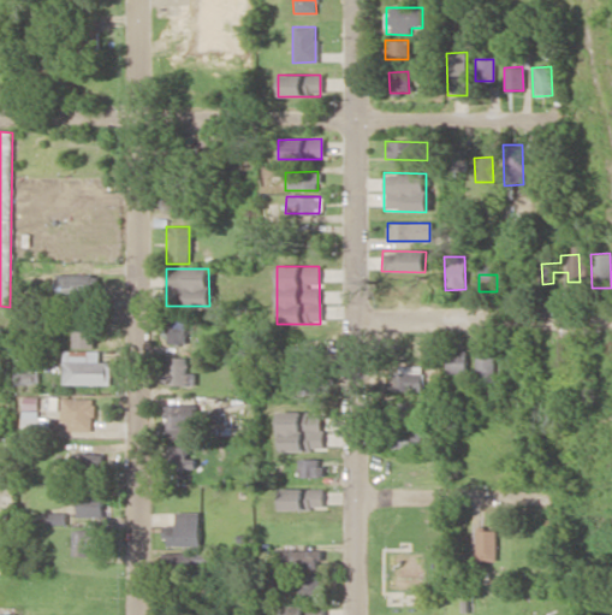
[(55,276),(55,297),(97,296),(97,276),(55,276)]
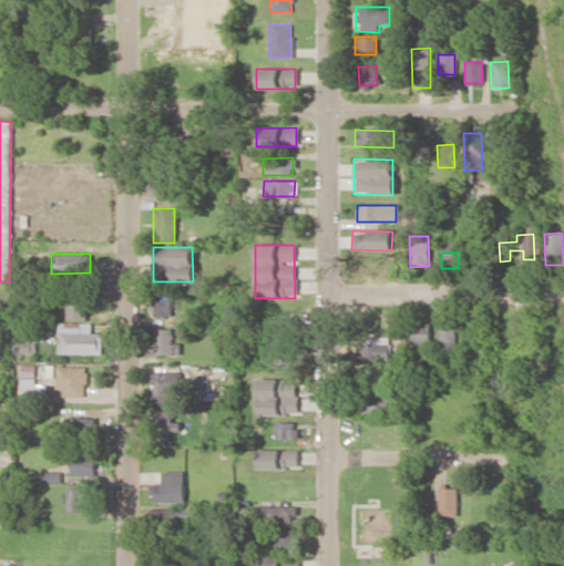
[(52,305),(65,306),(65,320),(84,320),(84,279),(52,278),(52,305)]
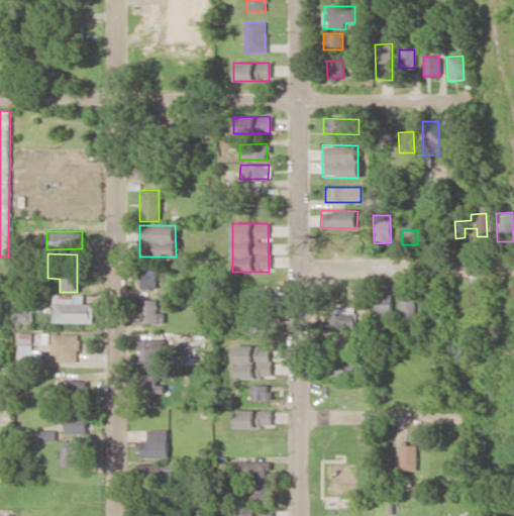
[(155,270),(137,269),(137,288),(155,289),(155,270)]
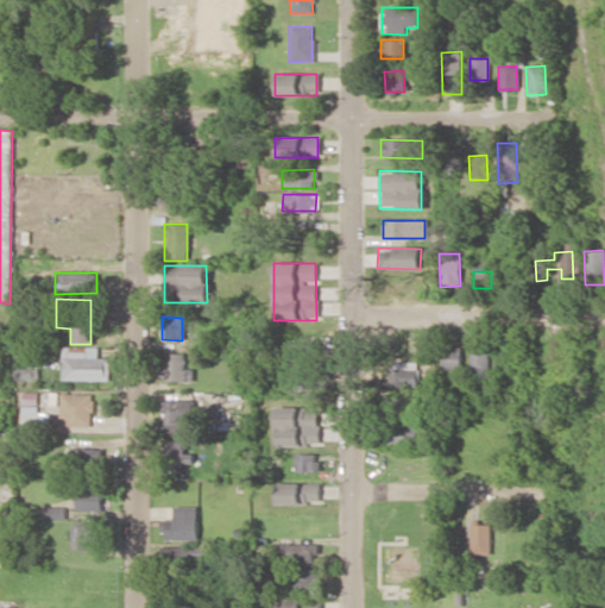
[(284,363),(310,363),(310,342),(283,343),(284,363)]
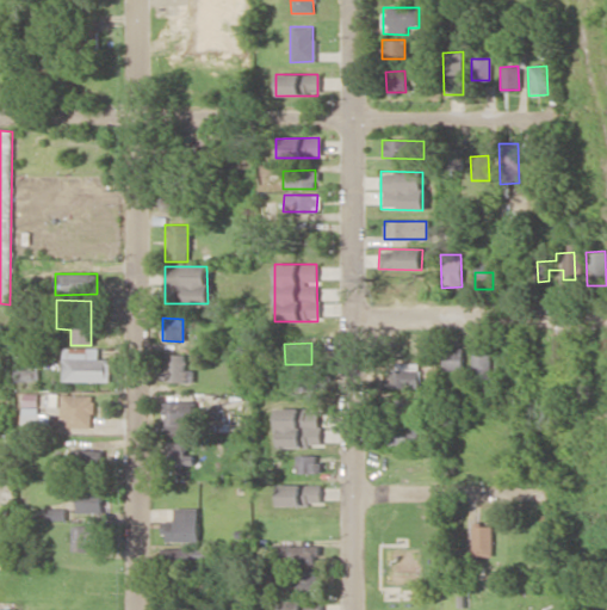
[(97,349),(61,347),(61,382),(109,383),(109,359),(97,359),(97,349)]
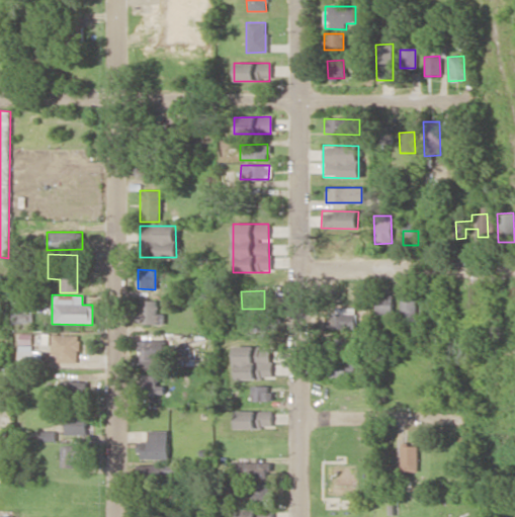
[(375,314),(391,314),(390,294),(374,294),(375,314)]
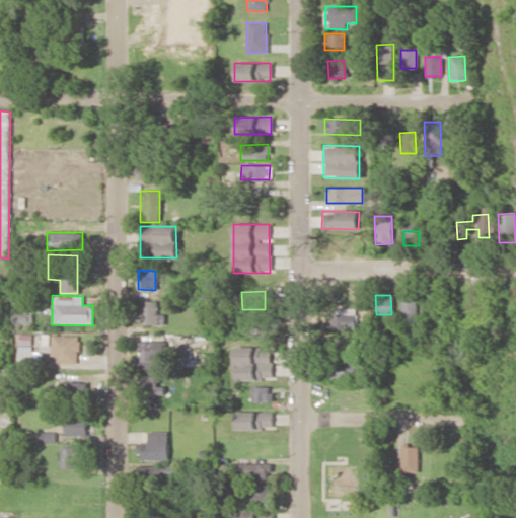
[(399,321),(415,322),(416,295),(400,295),(399,321)]
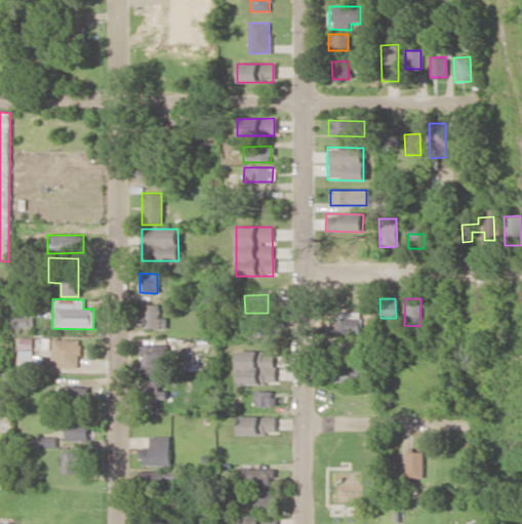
[(157,305),(142,305),(141,328),(162,328),(162,320),(157,319),(157,305)]
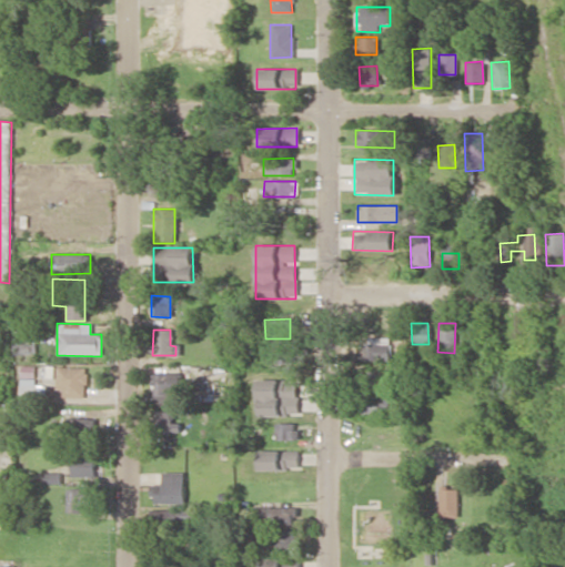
[(389,337),(356,338),(356,361),(390,361),(389,337)]
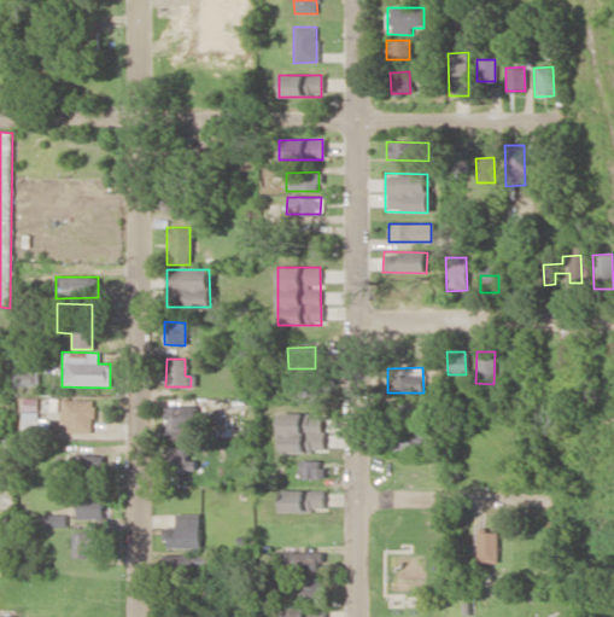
[(37,374),(13,374),(13,385),(37,385),(37,374)]
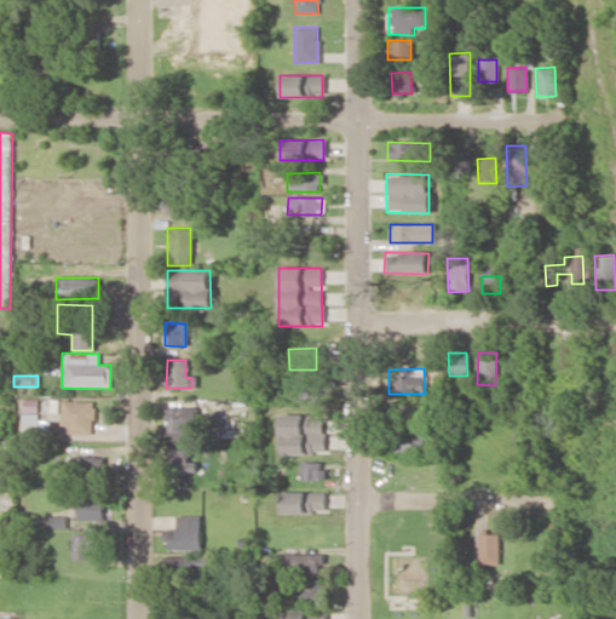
[(317,384),(298,383),(298,396),(317,397),(317,384)]
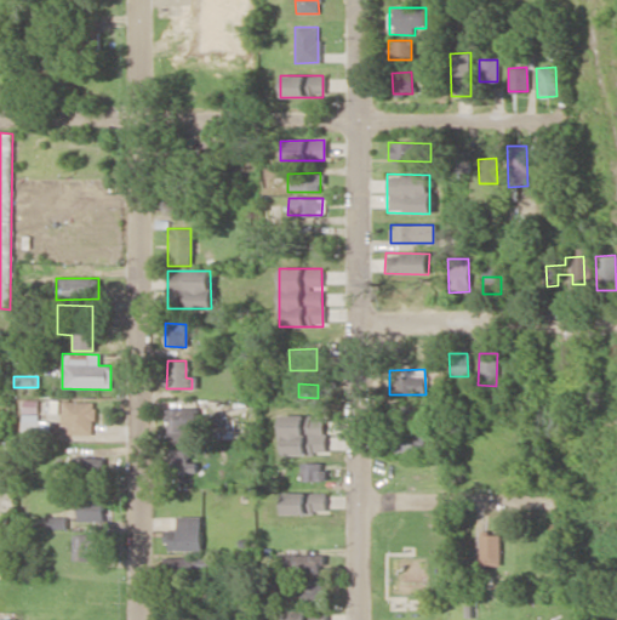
[(92,402),(60,402),(60,426),(67,426),(67,436),(92,436),(92,402)]
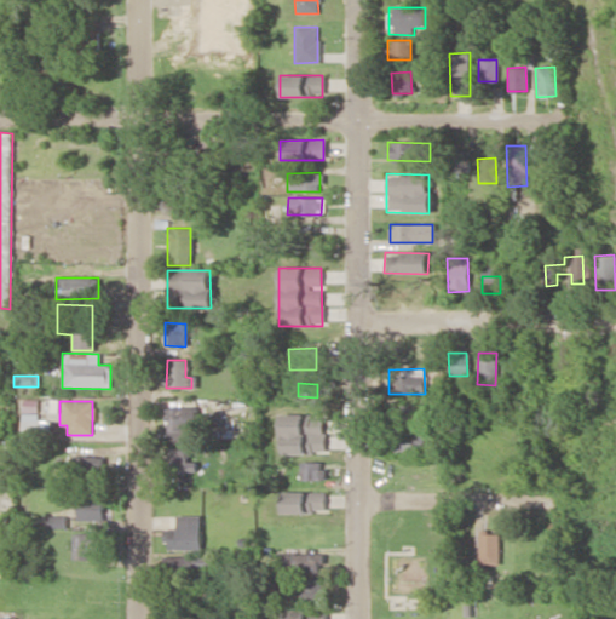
[(22,435),(42,434),(42,422),(36,422),(35,403),(21,403),(22,435)]
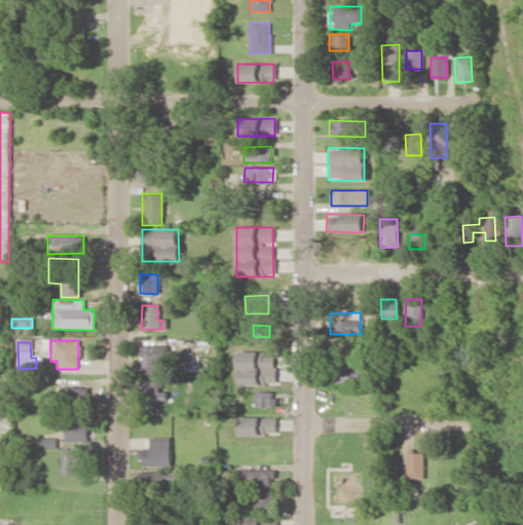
[(353,342),(331,343),(332,362),(353,361),(353,342)]
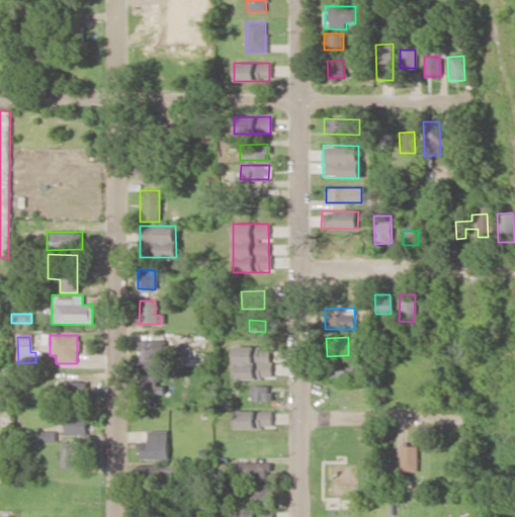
[(138,368),(162,367),(162,340),(138,341),(138,368)]
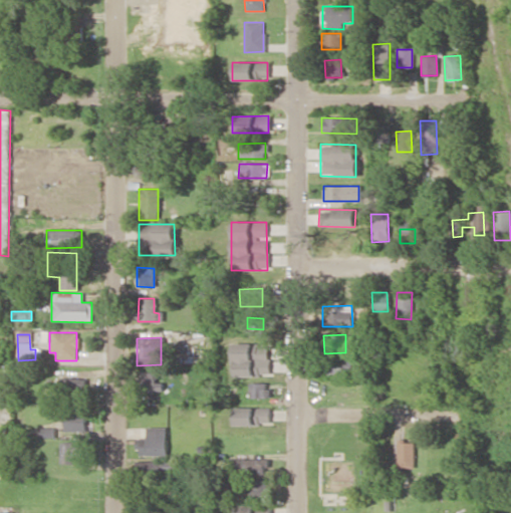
[(232,376),(268,375),(267,343),(231,344),(232,376)]
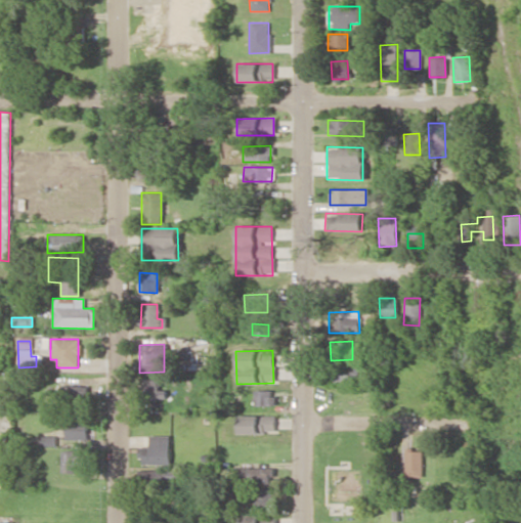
[(332,383),(357,383),(357,367),(333,367),(332,383)]
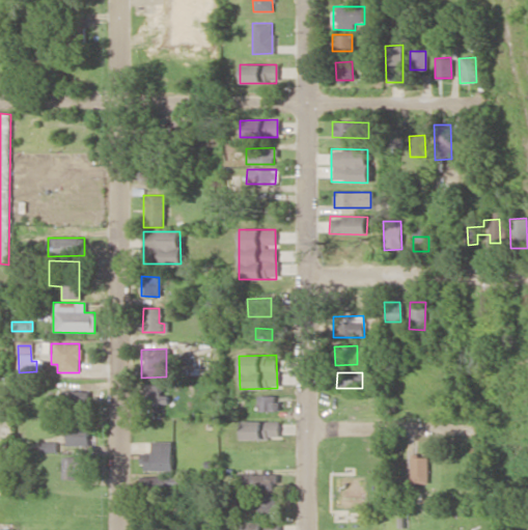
[(275,395),(255,395),(256,411),(275,411),(275,395)]
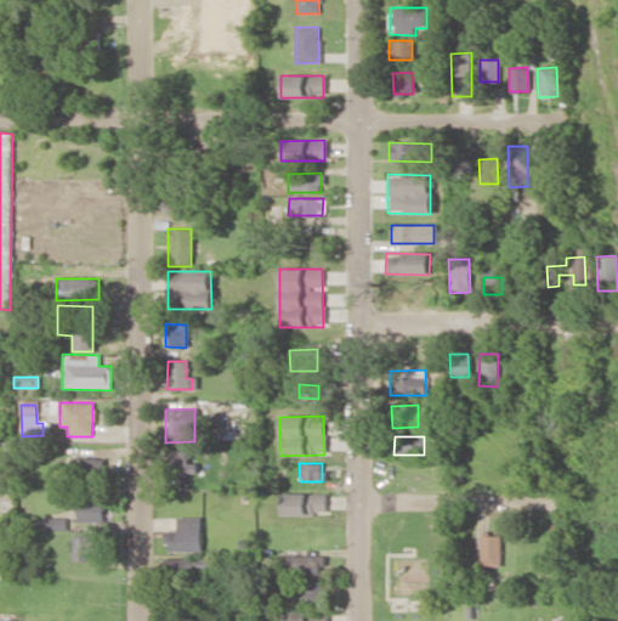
[(281,514),(324,515),(324,494),(282,494),(281,514)]
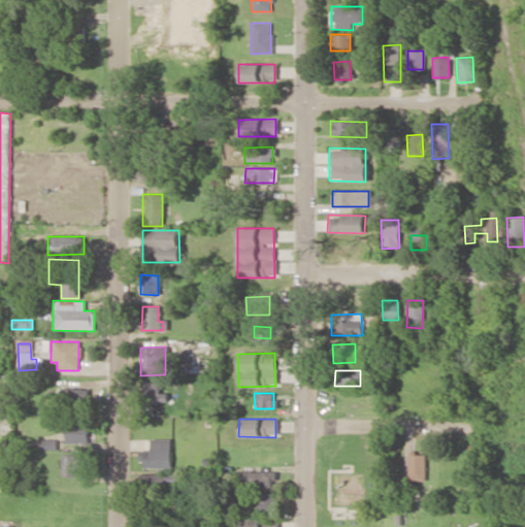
[(65,443),(89,442),(89,425),(64,426),(65,443)]
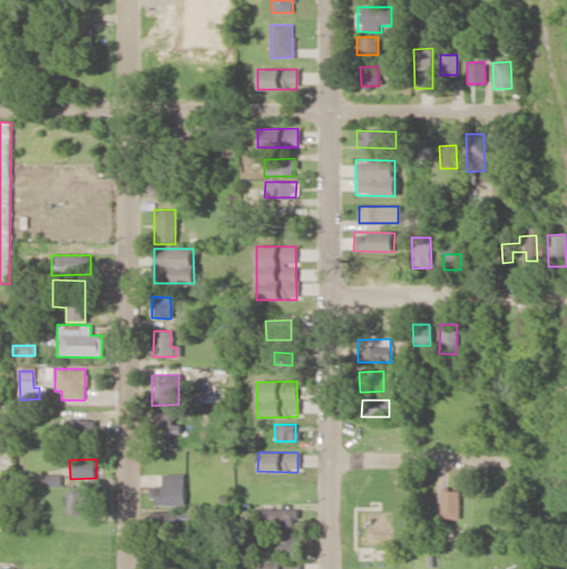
[(60,474),(42,474),(42,486),(59,486),(60,474)]
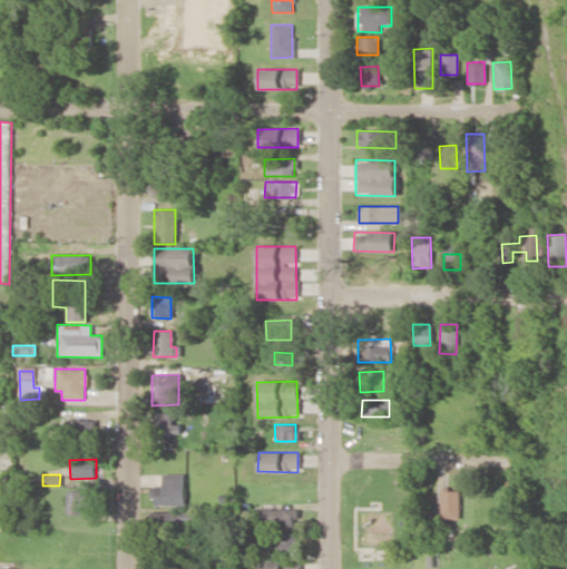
[(184,474),(160,474),(162,487),(150,487),(150,507),(184,506),(184,474)]
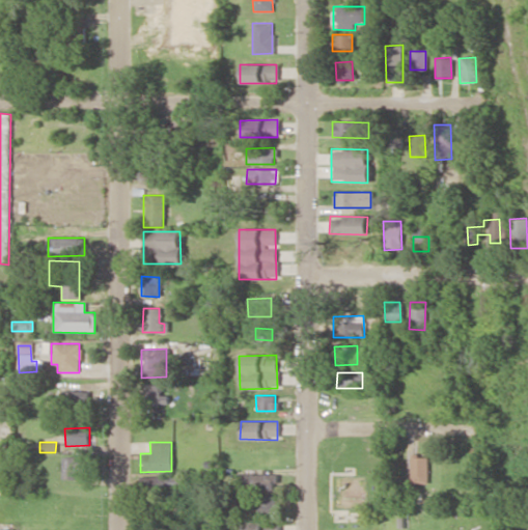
[(410,483),(426,483),(425,455),(409,456),(410,483)]
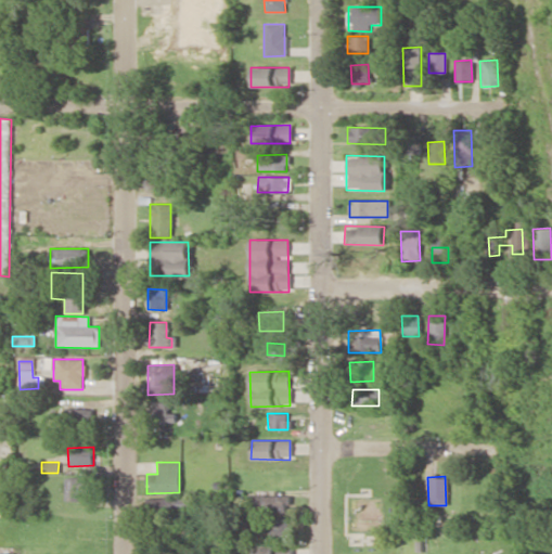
[(64,478),(64,501),(88,501),(87,477),(64,478)]
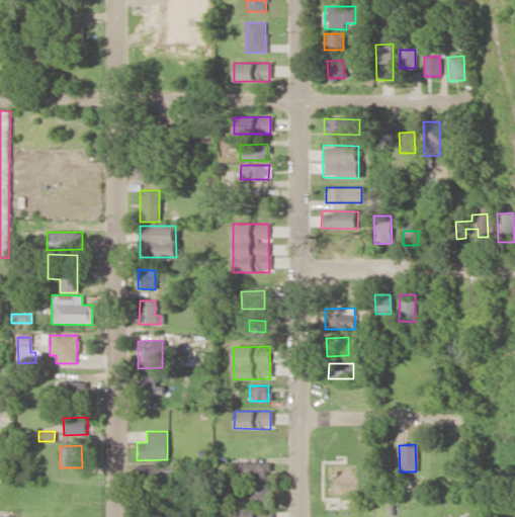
[(234,480),(270,479),(270,460),(233,461),(234,480)]
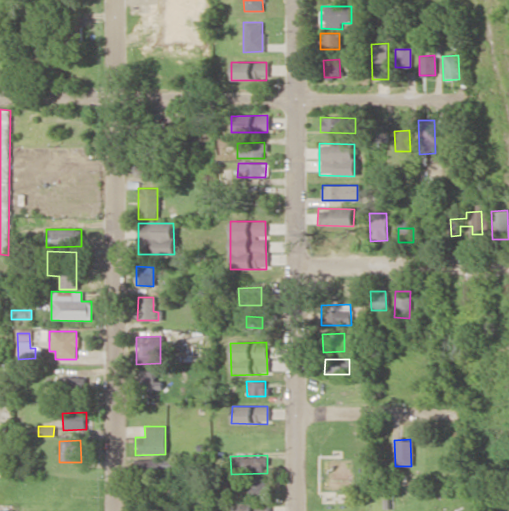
[(168,458),(144,462),(145,472),(170,468),(168,458)]
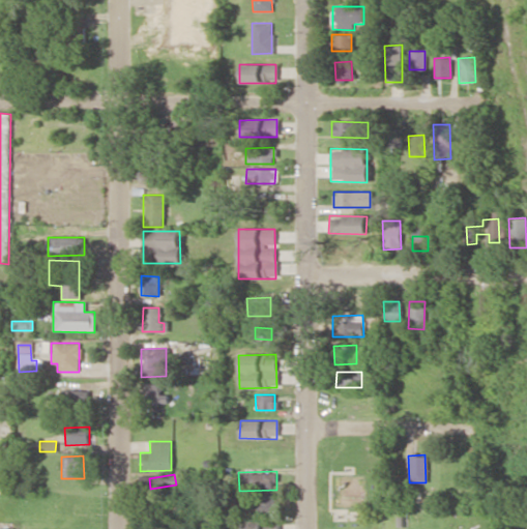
[(243,510),(271,509),(271,494),(243,495),(243,510)]
